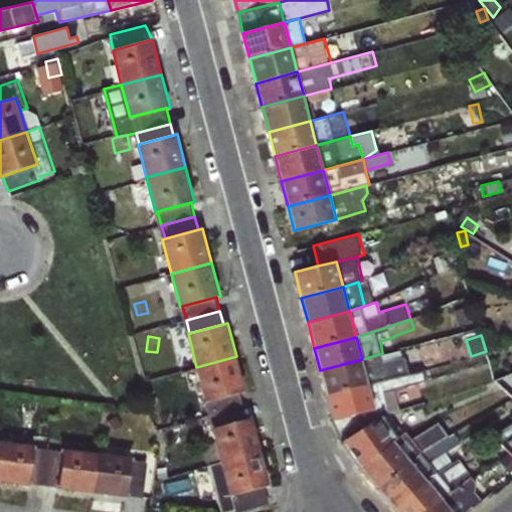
[(382,353),(362,359),(368,383),(410,372),(405,356),(384,361),(382,353)]
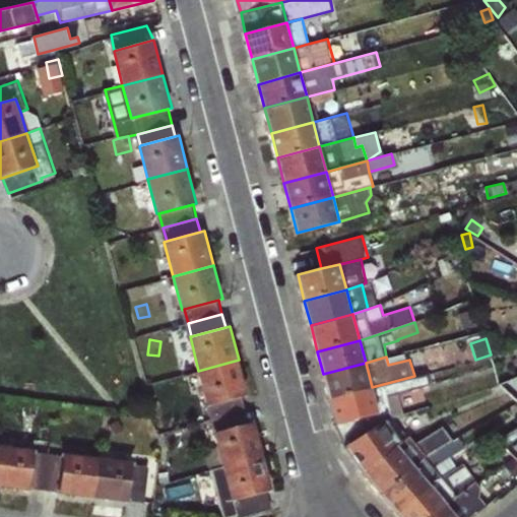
[(247,394),(239,360),(198,371),(207,405),(209,404),(243,395),(247,394)]
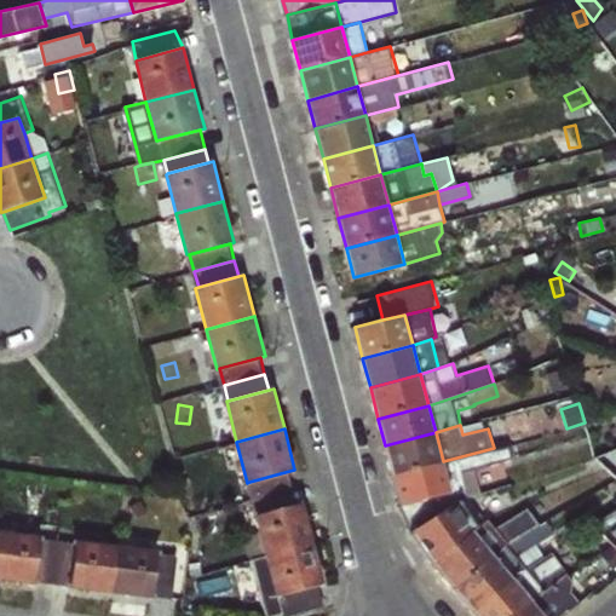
[(443,461),(436,432),(385,445),(393,475),(443,461)]
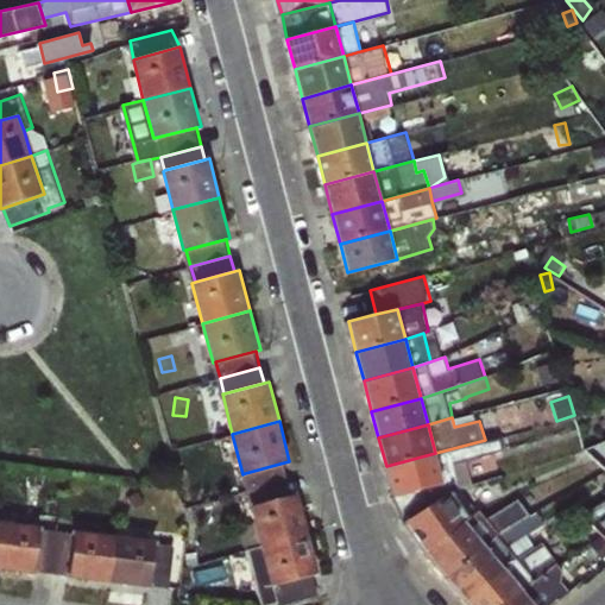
[(485,440),(435,453),(443,484),(394,497),(405,522),(447,495),(452,491),(460,487),(473,484),(467,460),(505,449),(502,436),(485,440)]
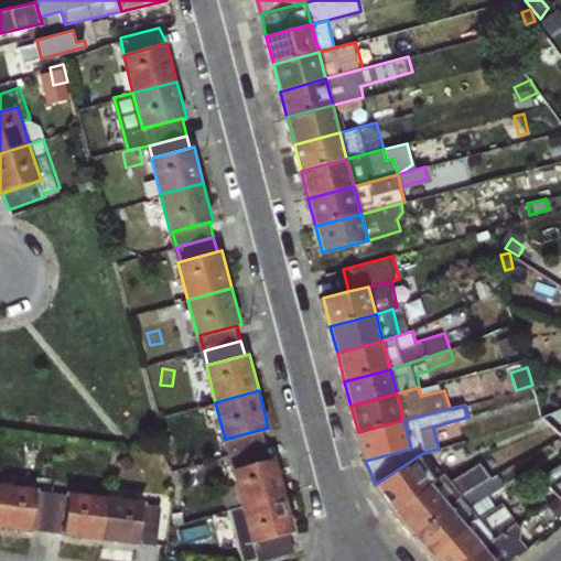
[(411,449),(403,420),(358,432),(365,461),(411,449)]
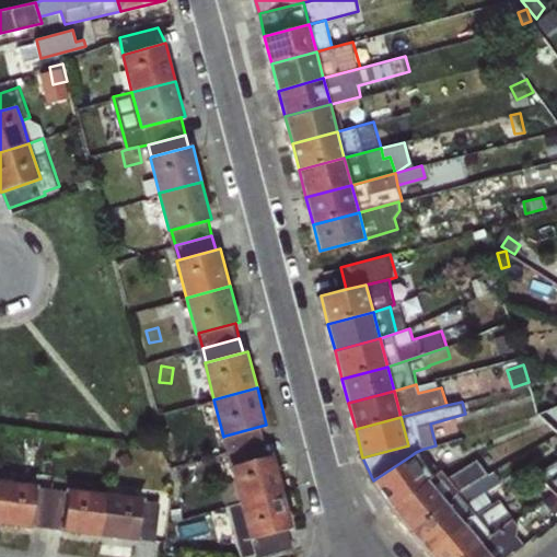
[(266,440),(262,426),(225,436),(229,451),(266,440)]
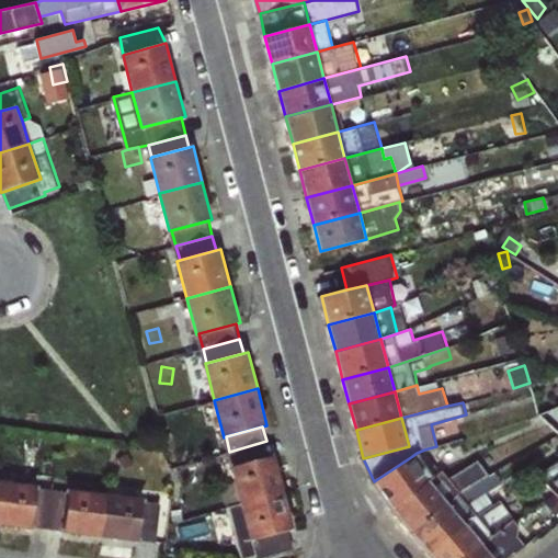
[(43,437),(27,435),(27,445),(43,447),(43,437)]
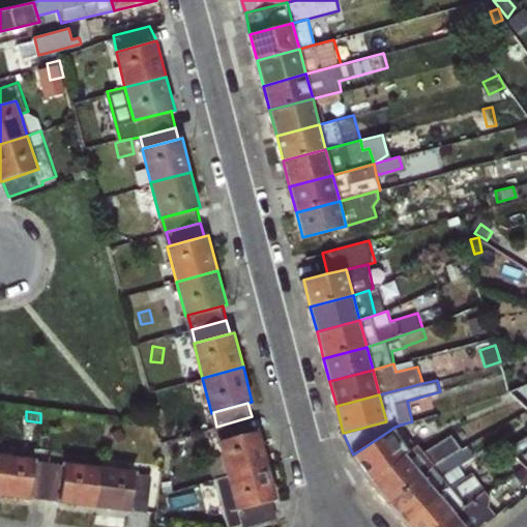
[(90,418),(70,415),(68,428),(88,430),(90,418)]
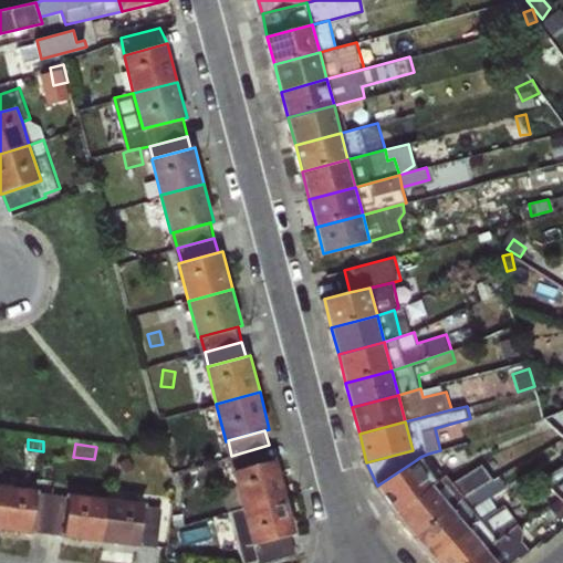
[(273,460),(269,445),(231,456),(236,470),(273,460)]
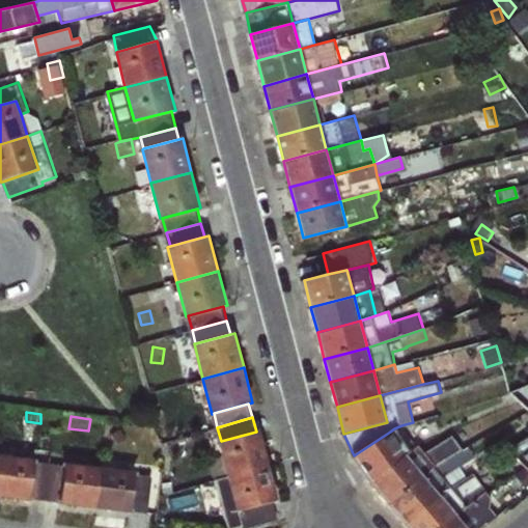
[(123,427),(113,433),(119,443),(129,437),(123,427)]
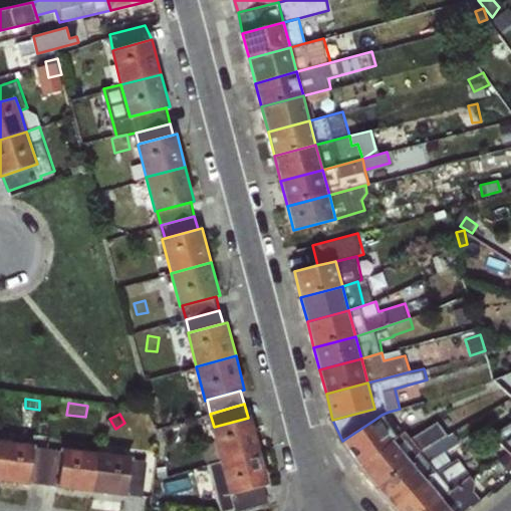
[(398,437),(381,415),(377,418),(394,441),(398,437)]
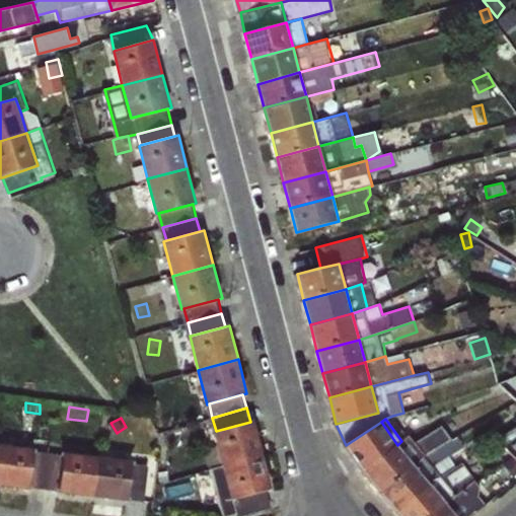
[(223,465),(263,454),(253,421),(250,422),(216,431),(214,432),(223,465)]
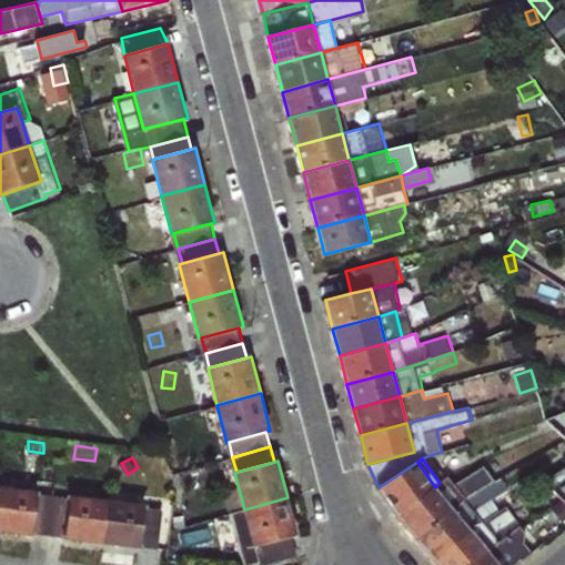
[(435,487),(417,462),(379,487),(399,517),(435,487)]
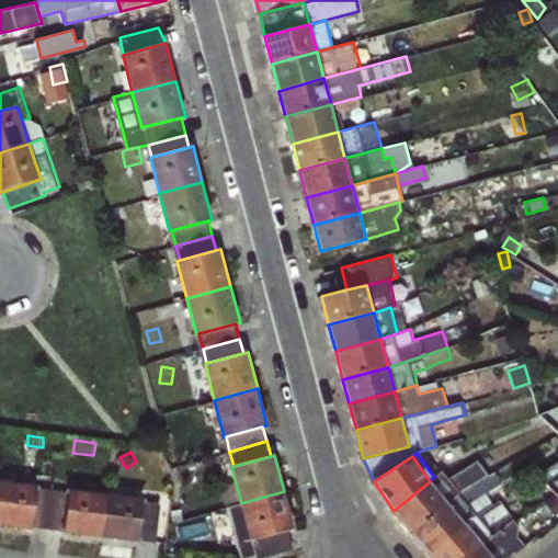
[(443,469),(434,477),(430,481),(447,502),(460,491),(490,475),(478,460),(448,477),(443,469)]
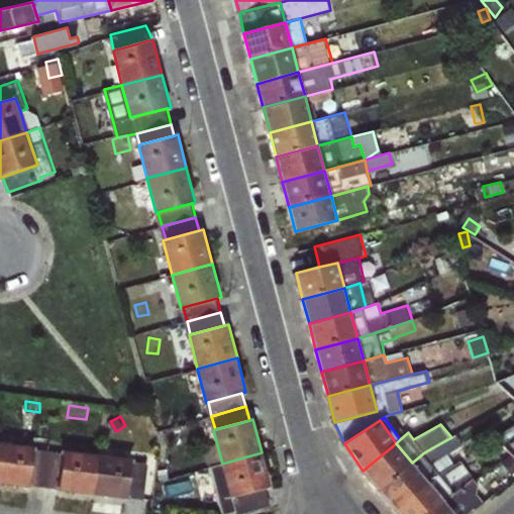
[(465,445),(457,434),(451,437),(424,452),(412,463),(427,481),(436,474),(454,464),(449,453),(465,445)]
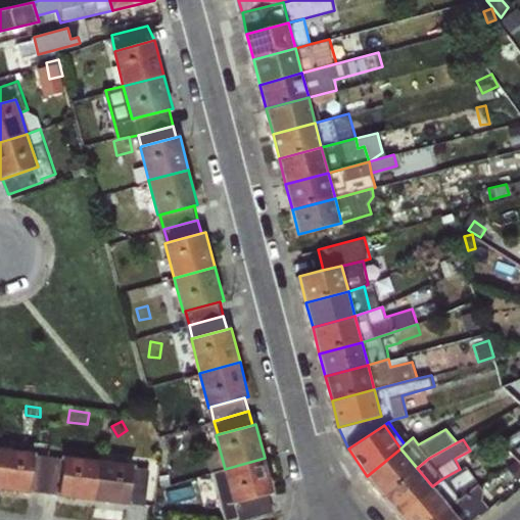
[(519,439),(510,447),(519,460),(519,439)]
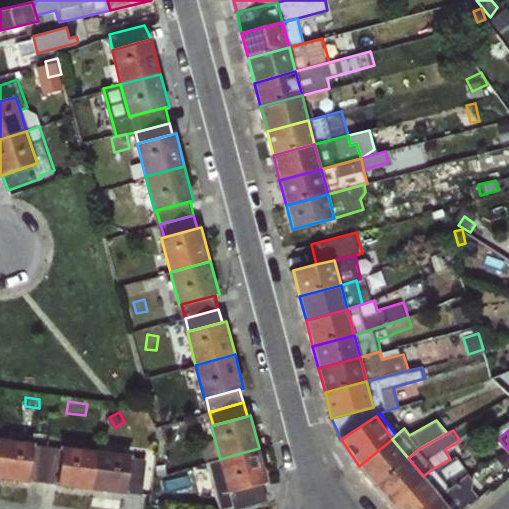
[(35,442),(2,438),(0,450),(0,477),(31,481),(33,462),(35,442)]
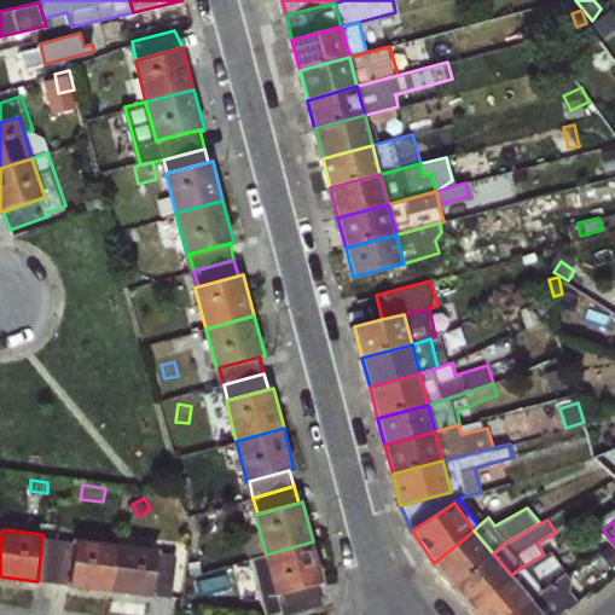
[(474,531),(434,563),(453,587),(493,553),(474,531)]
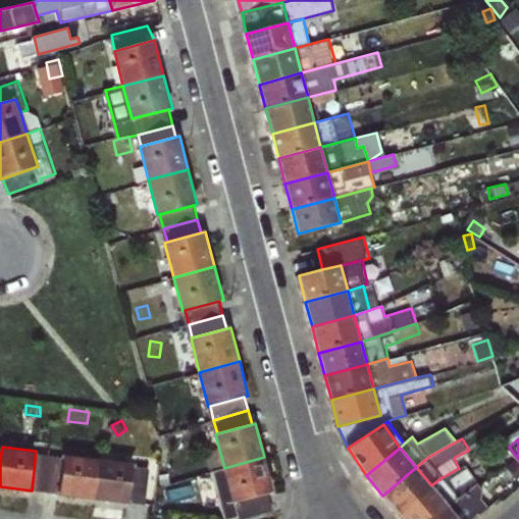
[(36,451),(34,471),(48,473),(50,454),(36,451)]
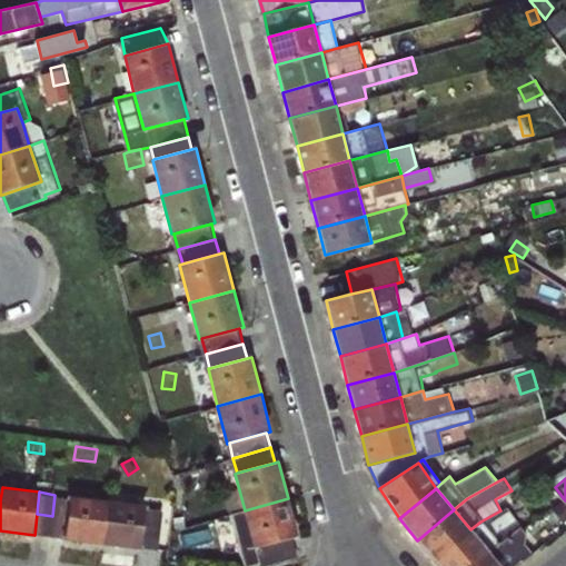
[(71,497),(55,495),(52,516),(68,518),(71,497)]
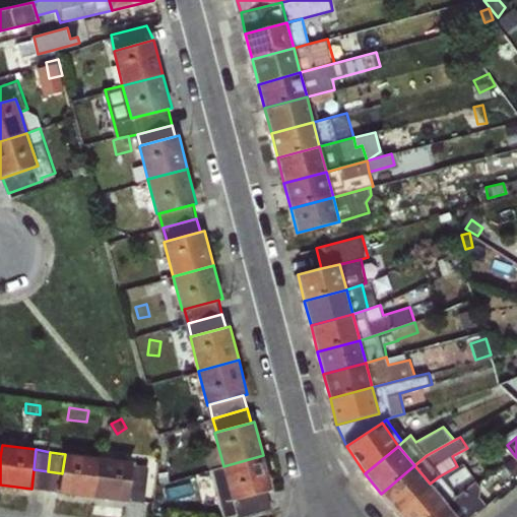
[(101,457),(65,453),(65,454),(62,473),(60,492),(95,497),(101,457)]
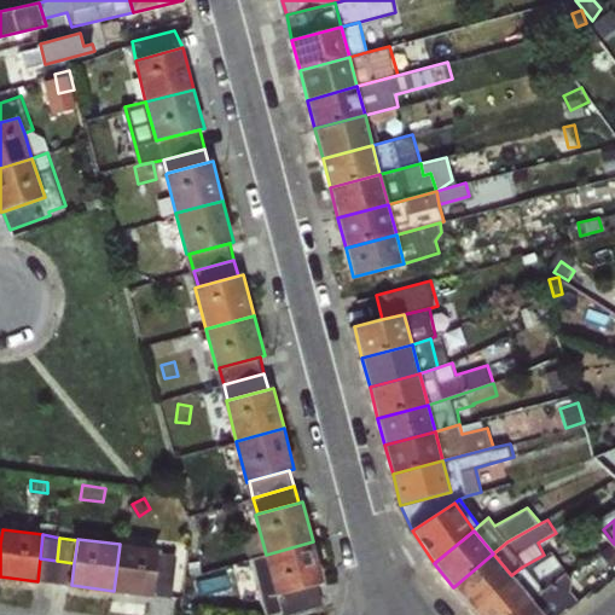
[(313,541),(266,555),(277,595),(319,584),(325,582),(313,541)]
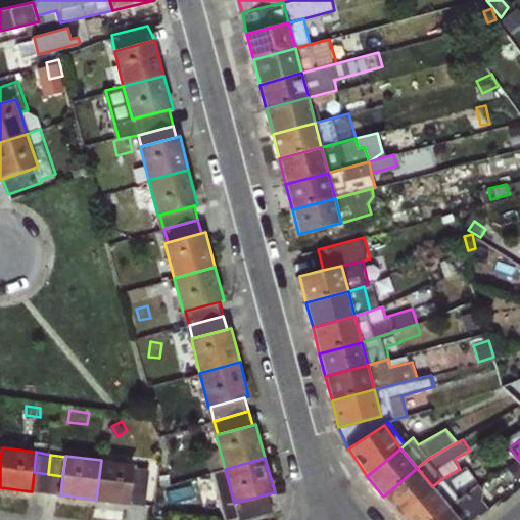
[(135,465),(101,460),(96,500),(130,505),(130,502),(135,466),(135,465)]
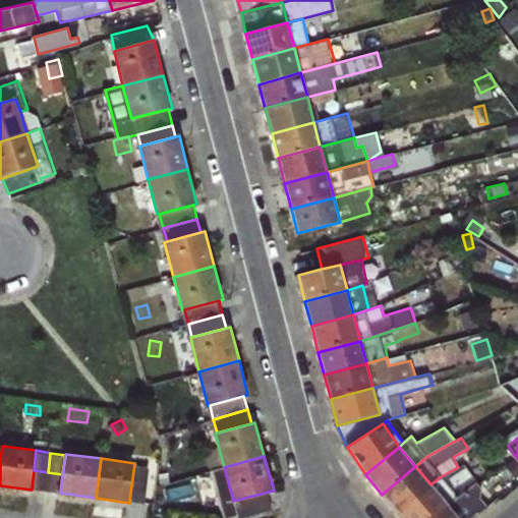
[(134,464),(129,500),(147,502),(151,466),(134,464)]
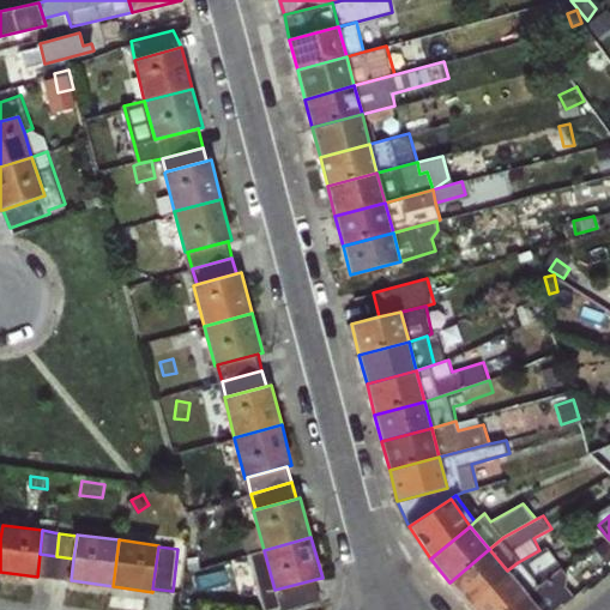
[(544,547),(539,550),(518,562),(507,571),(527,596),(562,567),(567,563),(561,555),(555,562),(544,547)]
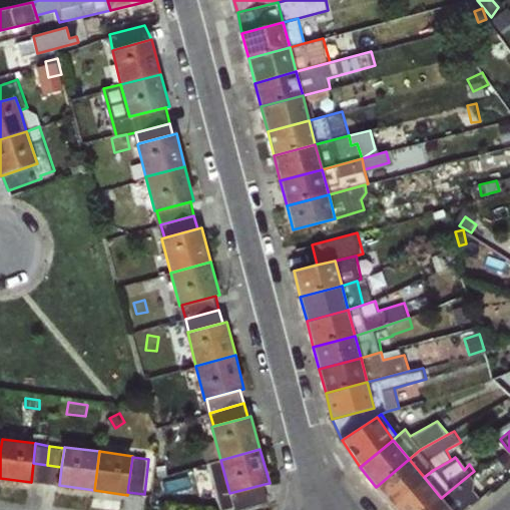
[(424,477),(409,459),(376,487),(392,505),(424,477)]
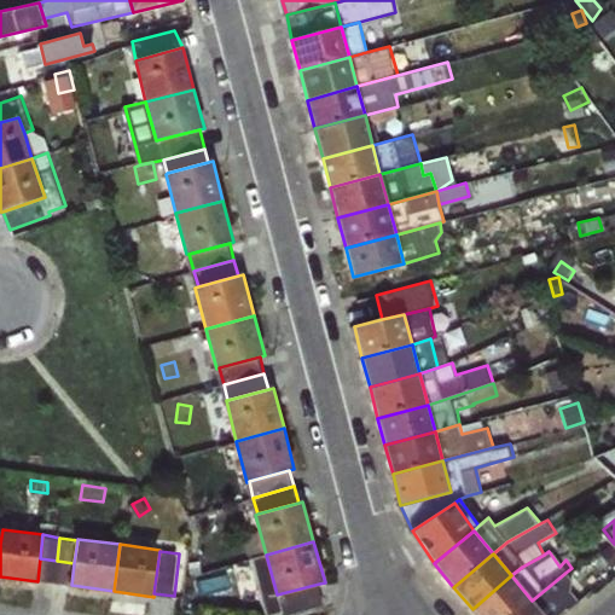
[(277,595),(266,555),(251,558),(267,614),(272,614),(283,611),(283,614),(325,604),(319,584),(277,595)]
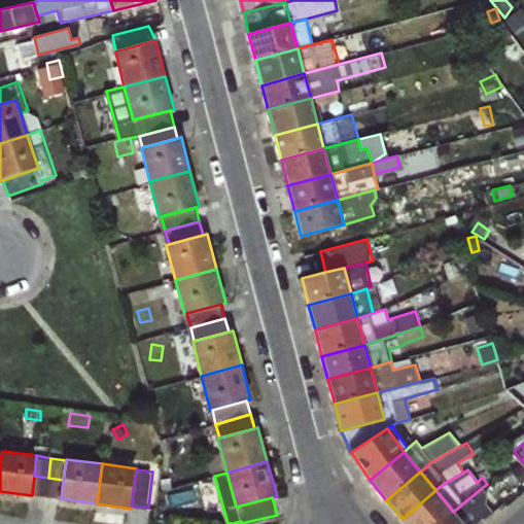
[(453,512),(462,523),(480,523),(495,513),(487,503),(488,493),(483,487),(453,512)]
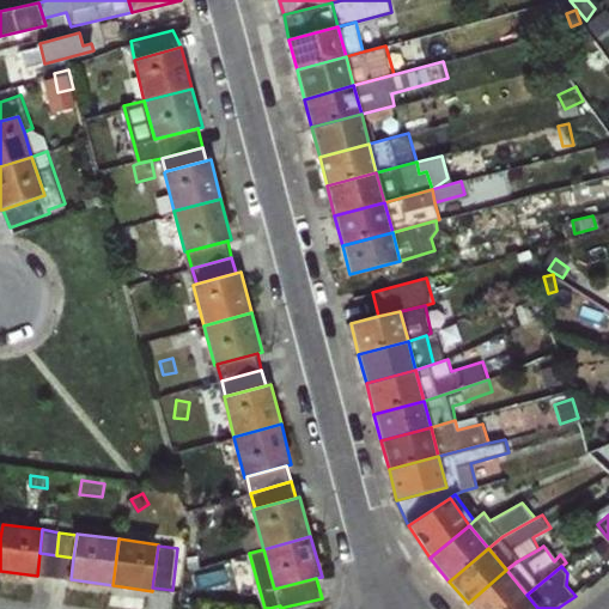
[(509,608),(527,595),(506,570),(468,603),(473,608),(509,608)]
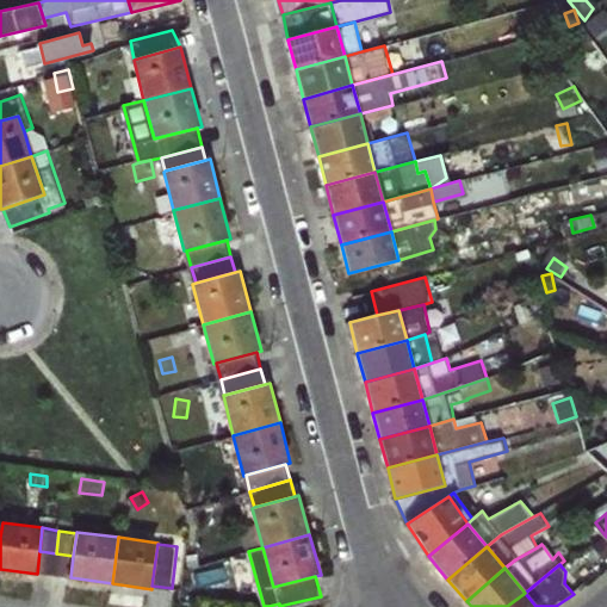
[(206,569),(194,569),(196,592),(206,590),(206,569)]
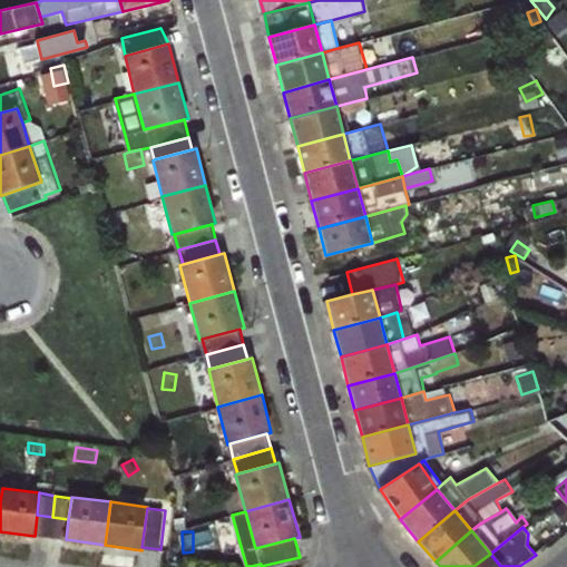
[(500,566),(490,554),(473,566),(500,566)]
